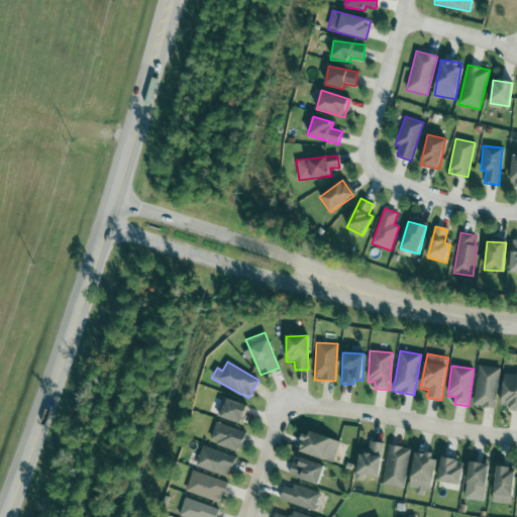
[(473,406),(494,409),(501,369),(480,366),(473,406)]
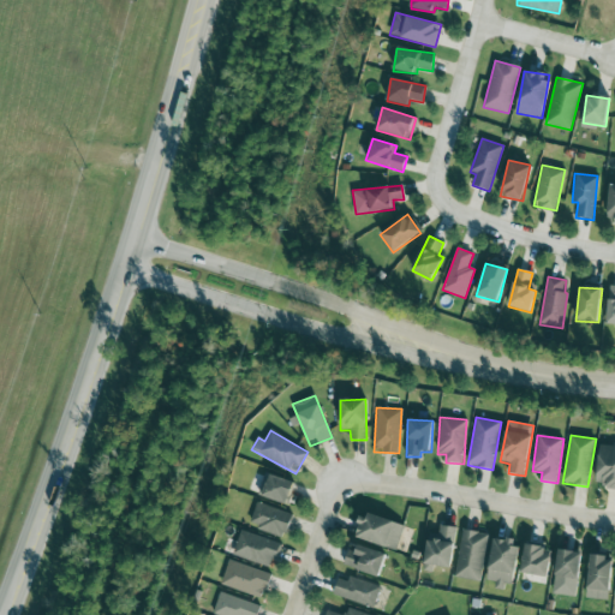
[(614,488),(614,445),(599,445),(597,487),(614,488)]
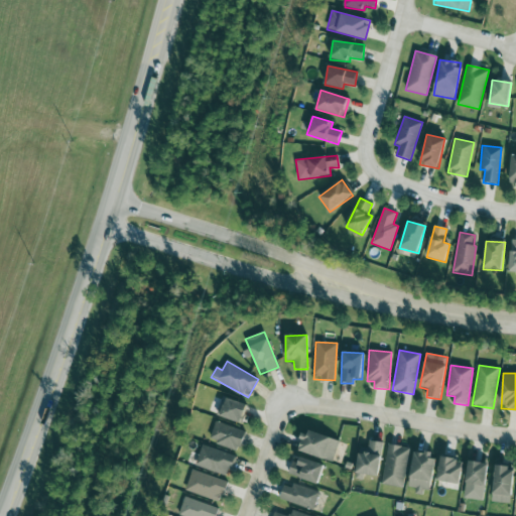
[(242,422),(246,403),(224,399),(220,418),(242,422)]
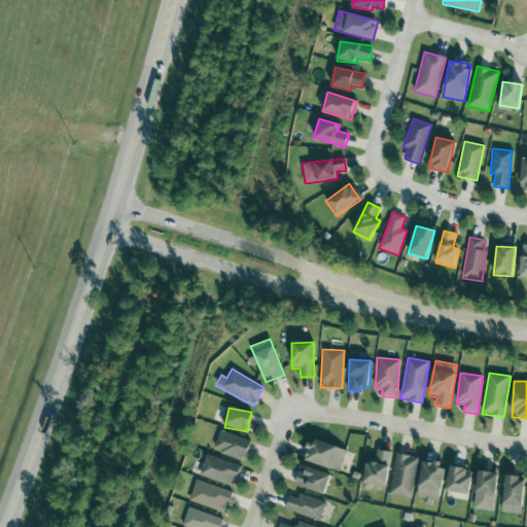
[(250,441),(220,430),(213,450),(244,460),(250,441)]
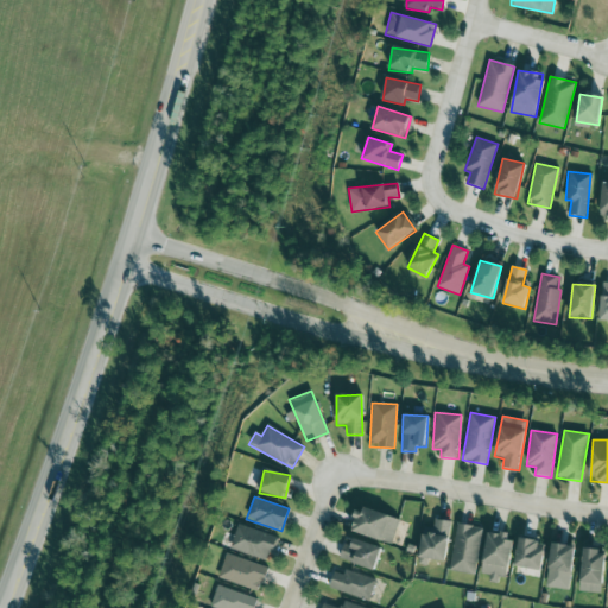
[(400,520),(359,507),(350,532),(392,545),(400,520)]
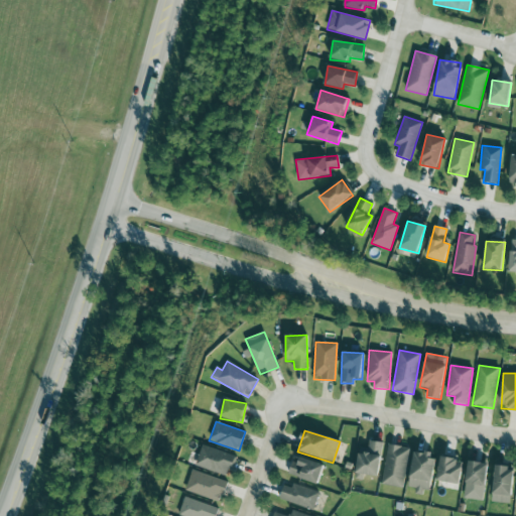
[(379,479),(383,442),(369,440),(368,452),(359,450),(356,477),(379,479)]
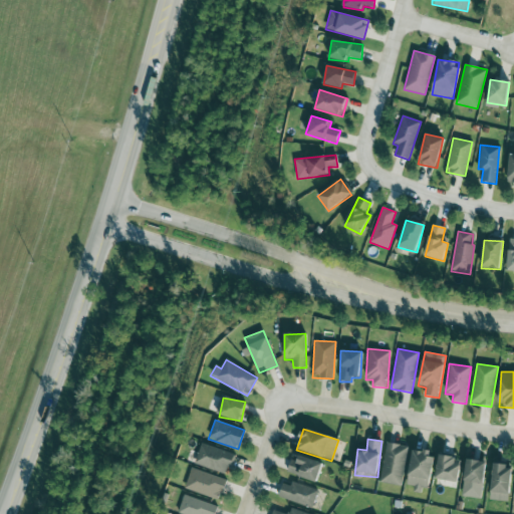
[(194,464),(227,475),(234,454),(201,443),(194,464)]
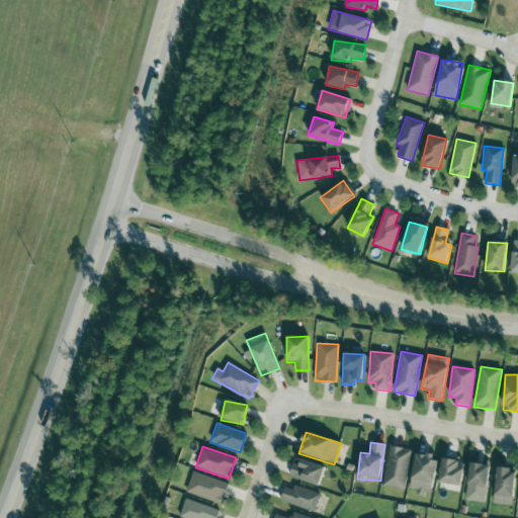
[(411,449),(389,447),(384,487),(407,490),(411,449)]
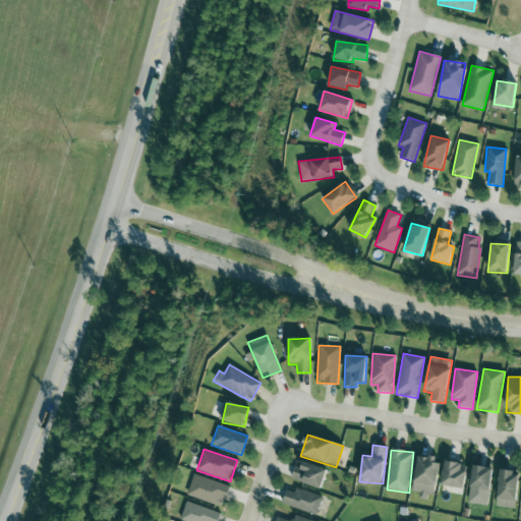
[(440,459),(418,456),(412,491),(420,494),(419,497),(432,499),(440,459)]
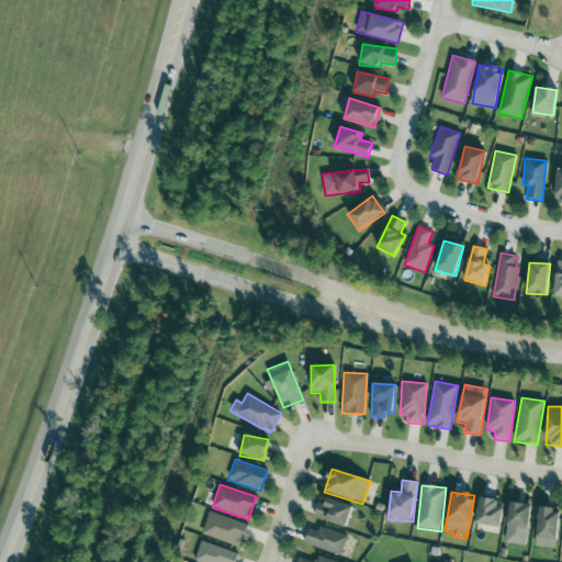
[(316,518),(347,528),(353,507),(323,497),(316,518)]
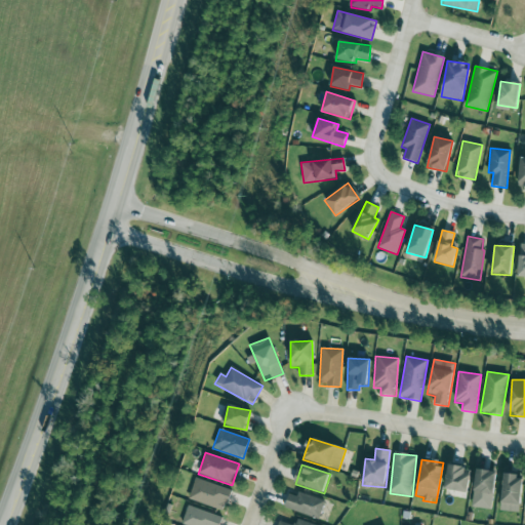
[(469,492),(471,469),(448,467),(445,490),(469,492)]
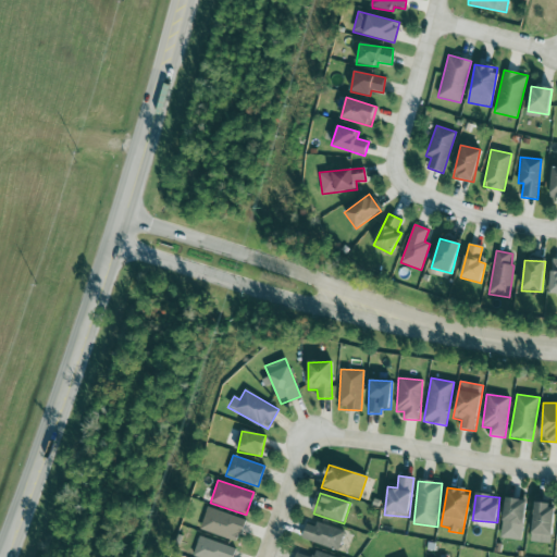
[(502,539),(522,541),(527,500),(505,498),(502,539)]
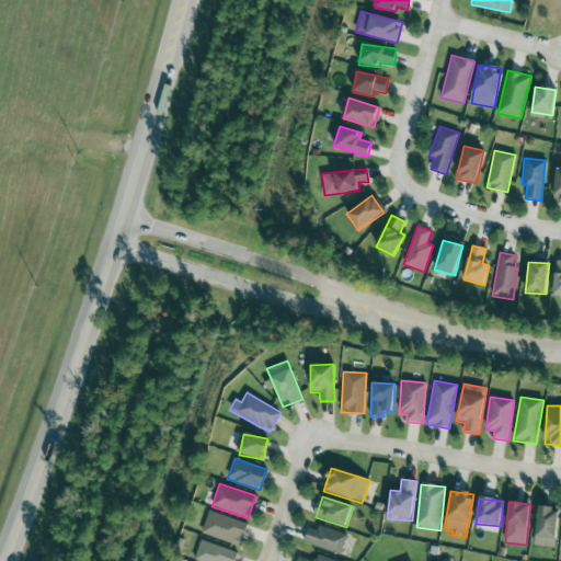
[(558,508),(537,508),(536,547),(557,547),(558,508)]
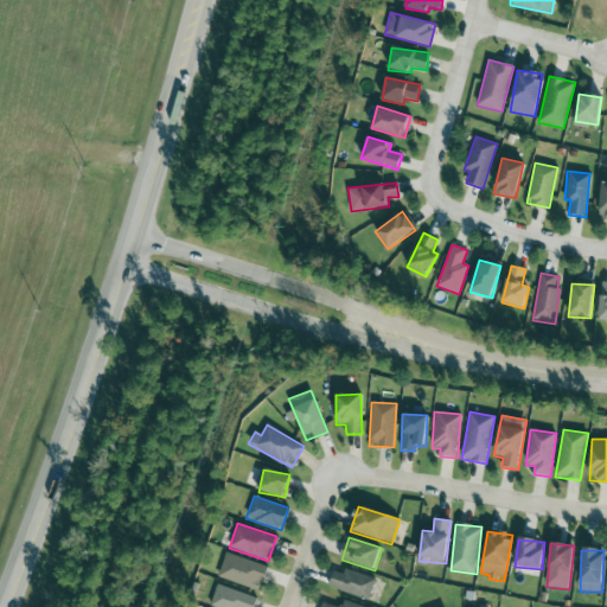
[(217,576),(259,590),(267,567),(225,554),(217,576)]
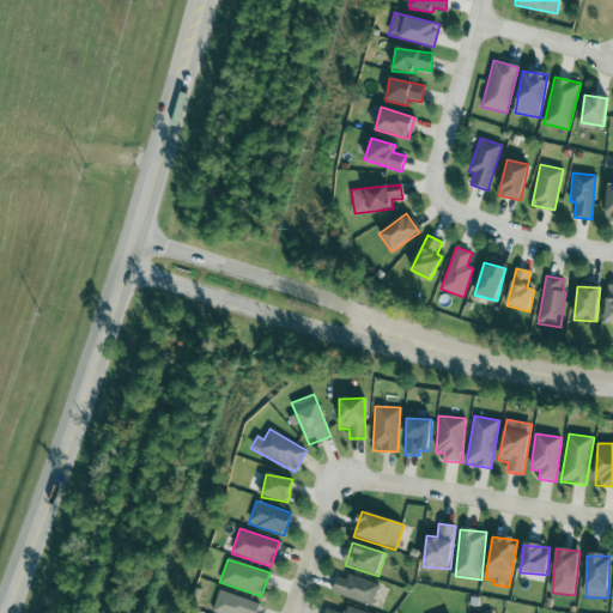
[(332,595),(374,606),(380,584),(347,575),(346,580),(337,577),(332,595)]
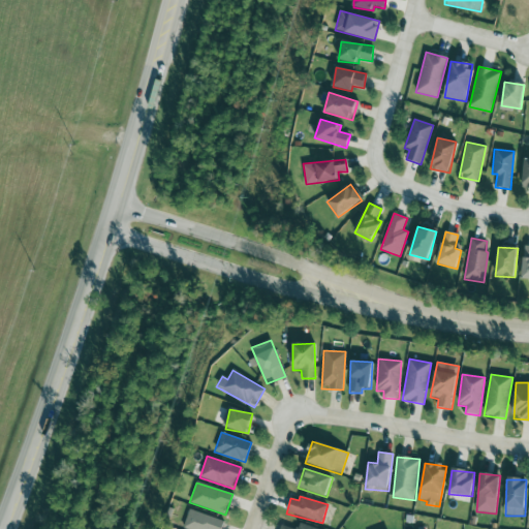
[(220,528),(223,521),(189,509),(183,527),(188,528),(220,528)]
